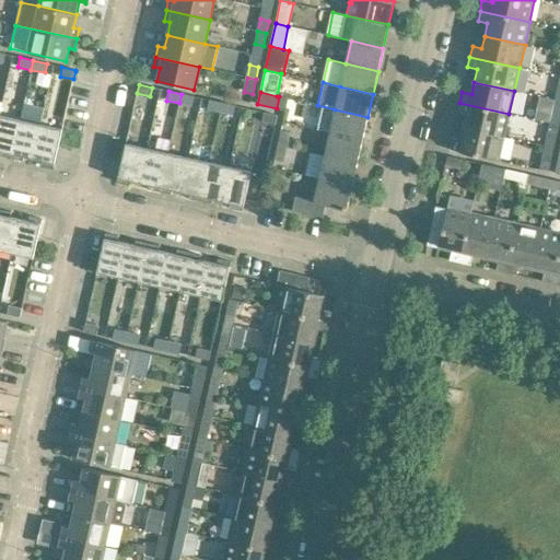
[(196,97),(182,94),(179,103),(194,106),(196,97)]
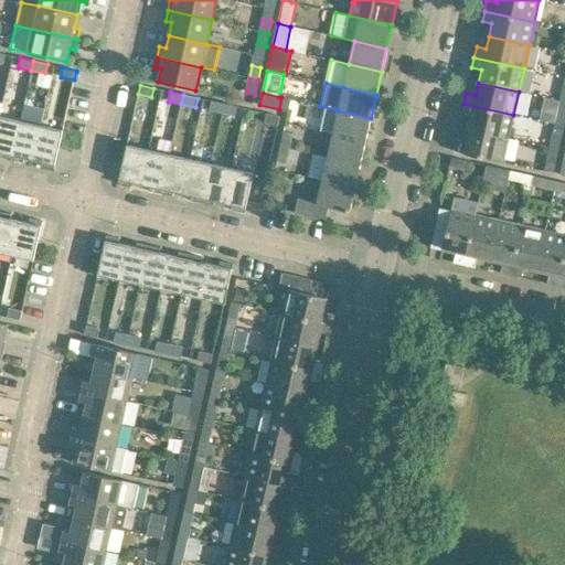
[(208,110),(222,113),(224,104),(210,100),(208,110)]
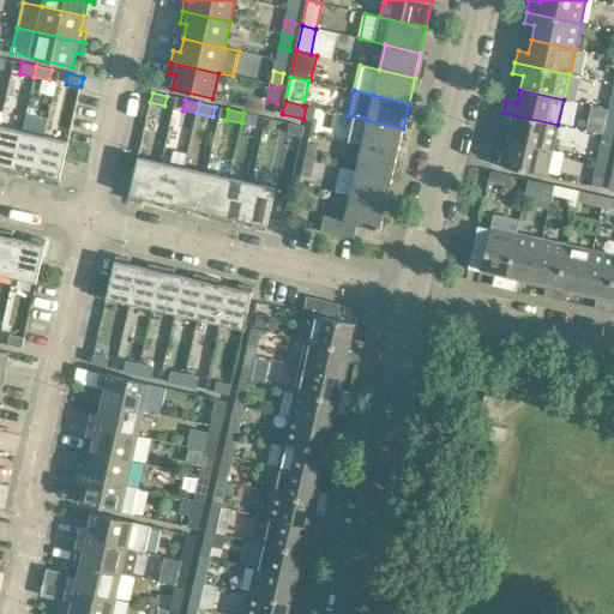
[(603,126),(613,128),(613,125),(613,110),(607,109),(603,126)]
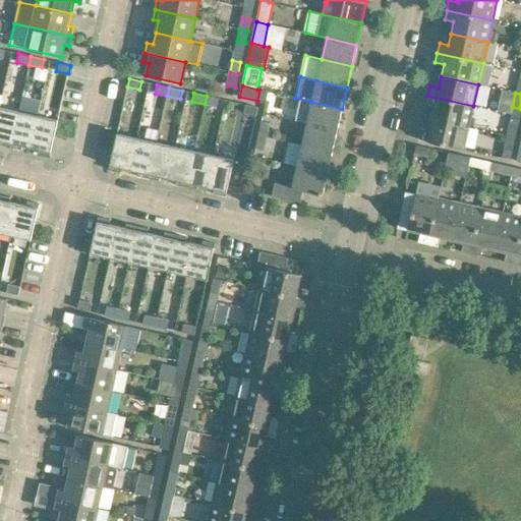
[(207,96),(205,104),(218,107),(219,99),(207,96)]
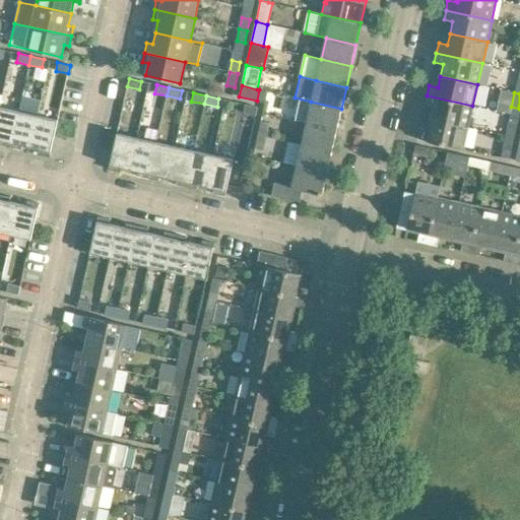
[(433,107),(431,119),(468,127),(472,106),(427,95),(425,106),(433,107)]
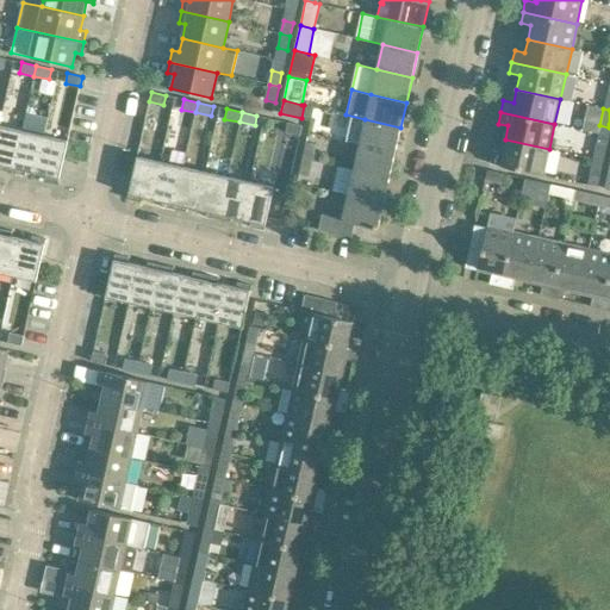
[(365,119),(360,144),(394,153),(400,128),(365,119)]
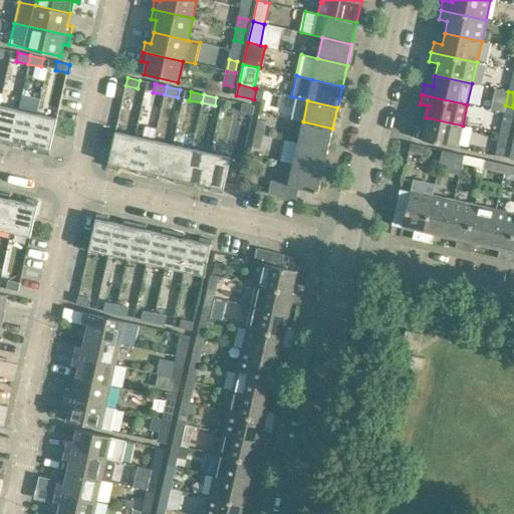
[(254,105),(243,103),(241,110),(252,113),(254,105)]
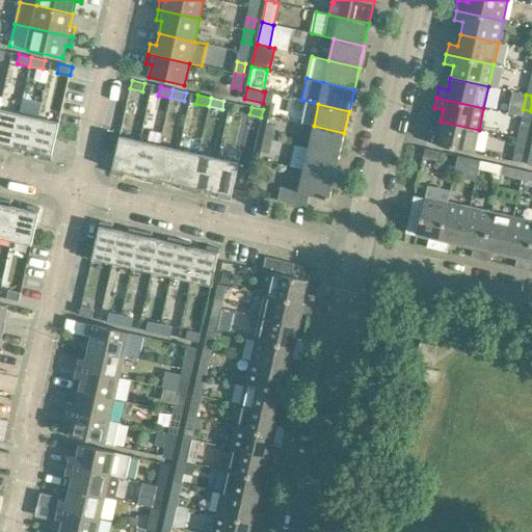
[(20,114),(0,109),(0,143),(0,145),(0,148),(11,151),(20,114)]
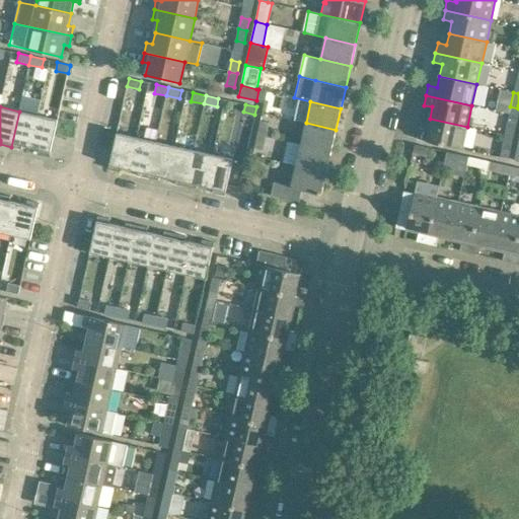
[(149,108),(145,128),(160,130),(163,112),(149,108)]
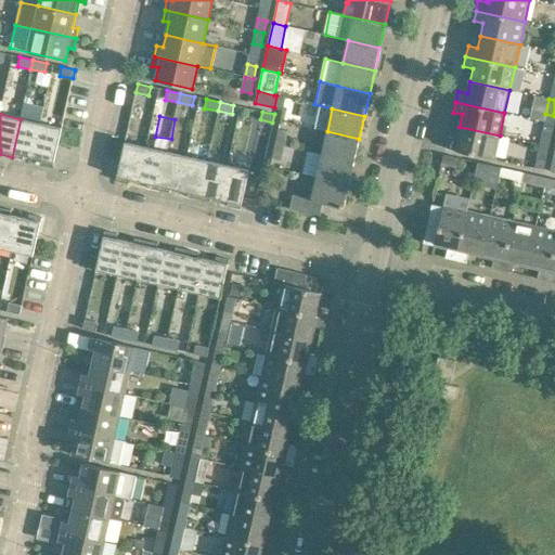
[(24,155),(34,157),(41,124),(21,119),(12,157),(23,159),(24,155)]
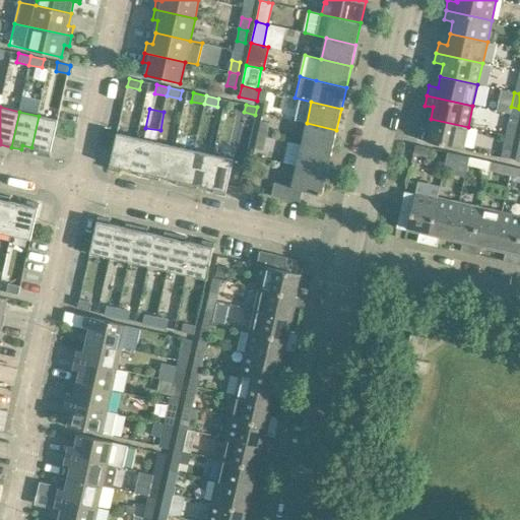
[(50,156),(55,134),(55,133),(58,122),(58,120),(39,116),(31,147),(39,149),(38,153),(50,156)]
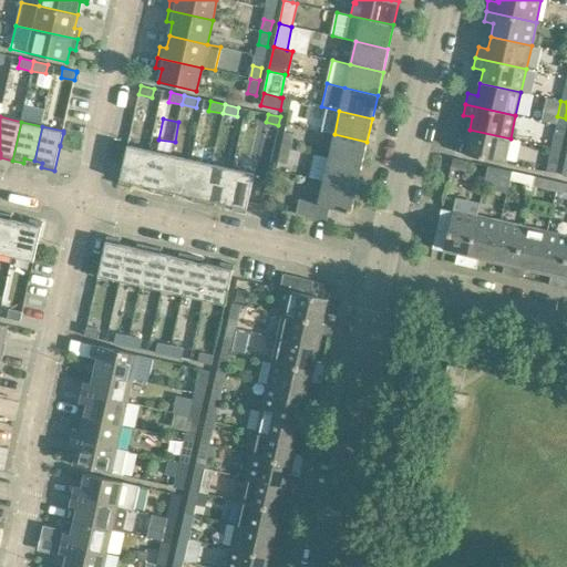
[(454,152),(505,163),(511,138),(470,130),(466,142),(457,140),(454,152)]
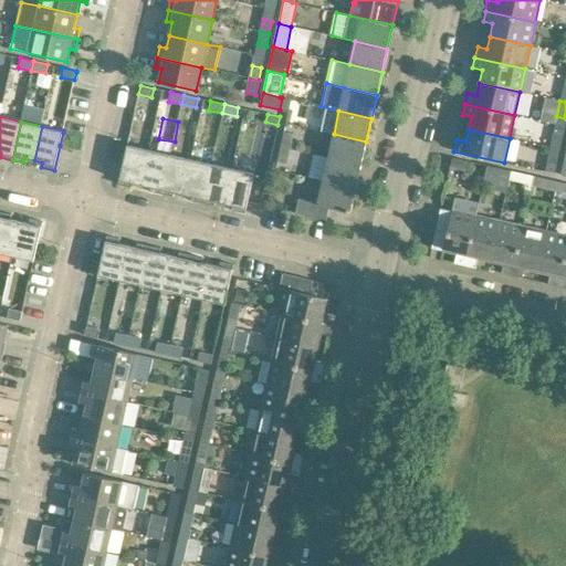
[(283,132),(280,146),(289,148),(292,134),(283,132)]
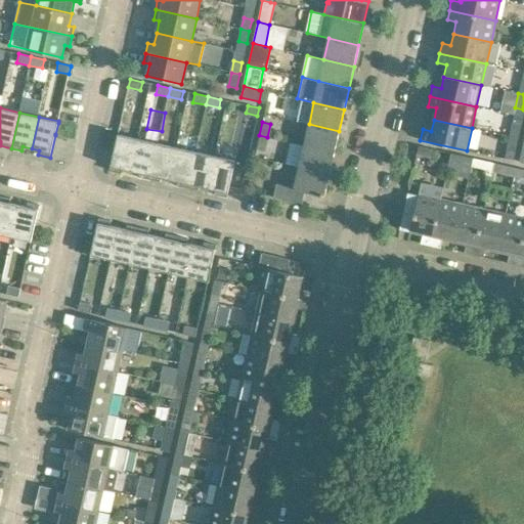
[(511,122),(508,137),(517,138),(520,124),(511,122)]
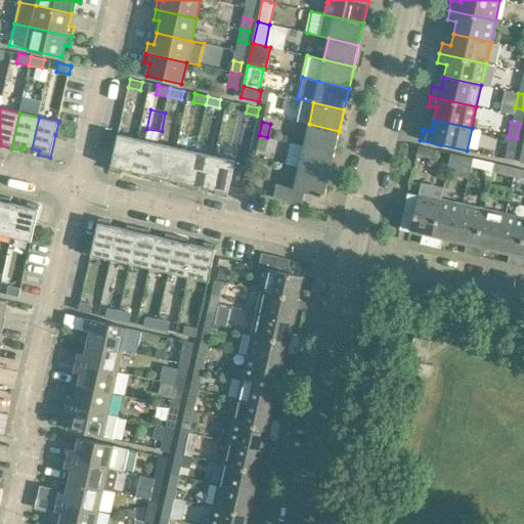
[(309,124),(304,145),(335,153),(339,131),(309,124)]
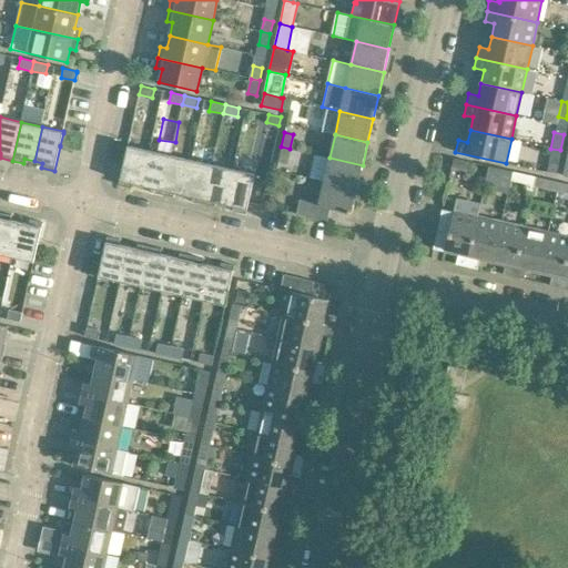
[(132,183),(141,185),(149,151),(128,145),(124,161),(119,185),(131,188),(132,183)]
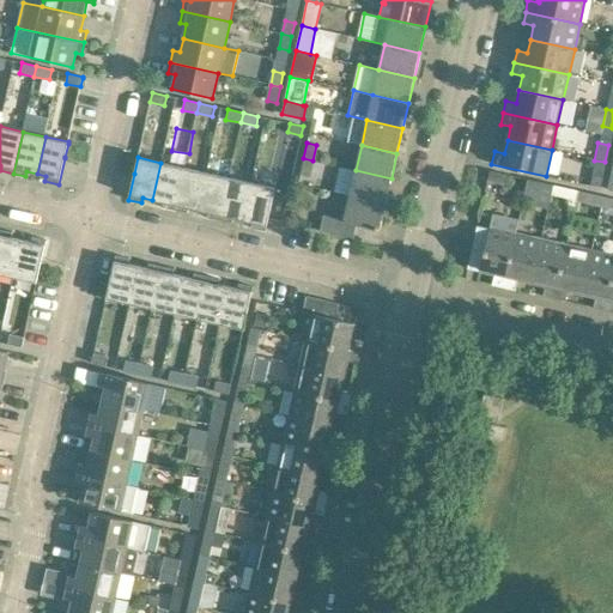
[(309,177),(313,161),(303,158),(299,175),(309,177)]
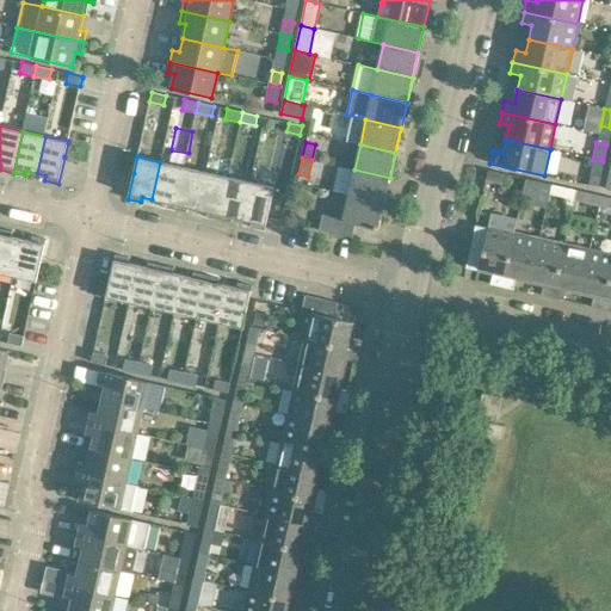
[(588,177),(599,179),(603,161),(592,160),(588,177)]
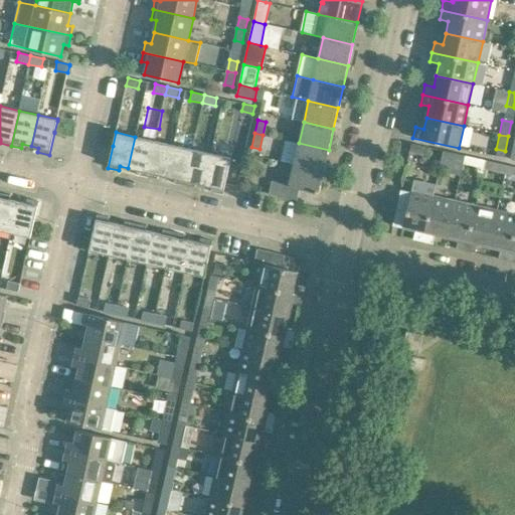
[(154,141),(135,137),(128,168),(137,170),(136,174),(146,176),(154,141)]
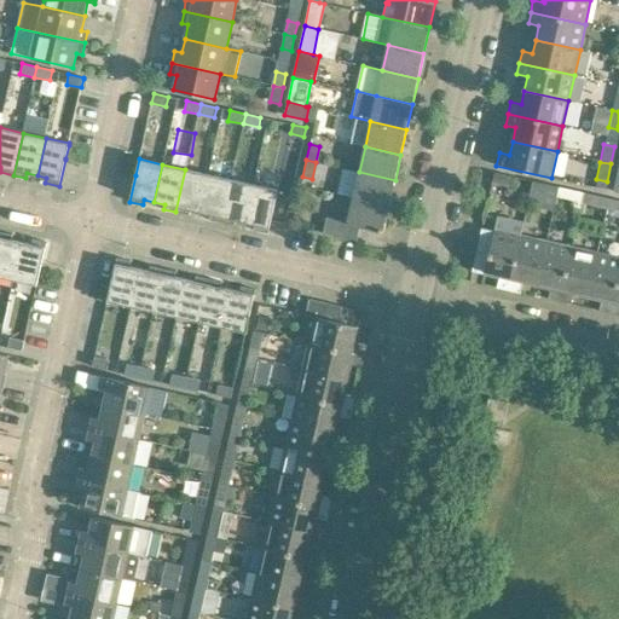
[(190,210),(200,213),(208,174),(185,169),(175,212),(189,215),(190,210)]
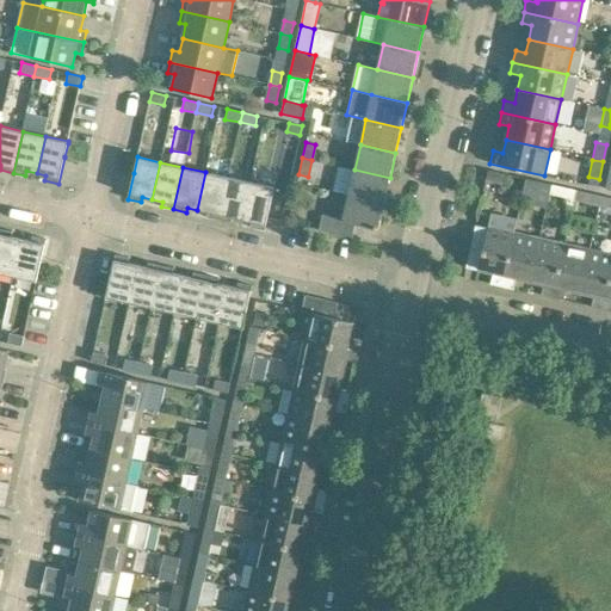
[(355,170),(349,195),(384,203),(390,178),(355,170)]
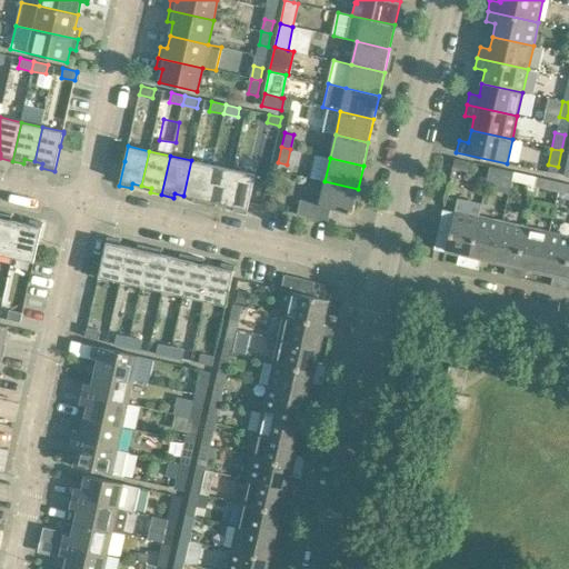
[(468,171),(470,162),(455,159),(452,168),(468,171)]
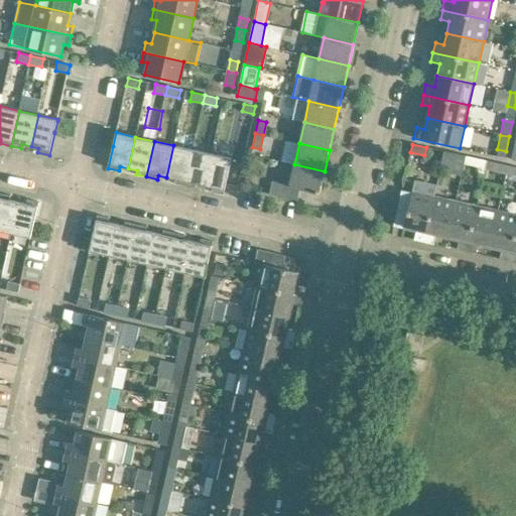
[(192,150),(173,145),(166,177),(174,178),(173,182),(184,185),(192,150)]
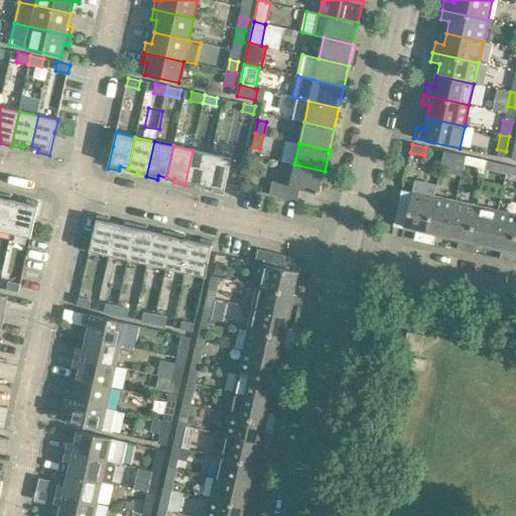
[(196,183),(205,185),(212,154),(192,150),(184,185),(195,187),(196,183)]
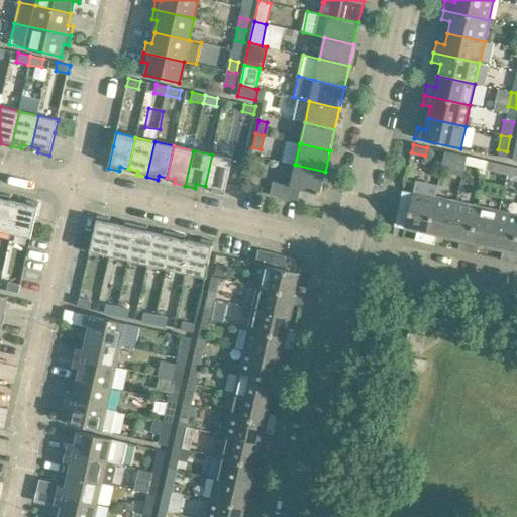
[(467,157),(445,151),(443,160),(464,164),(467,157)]
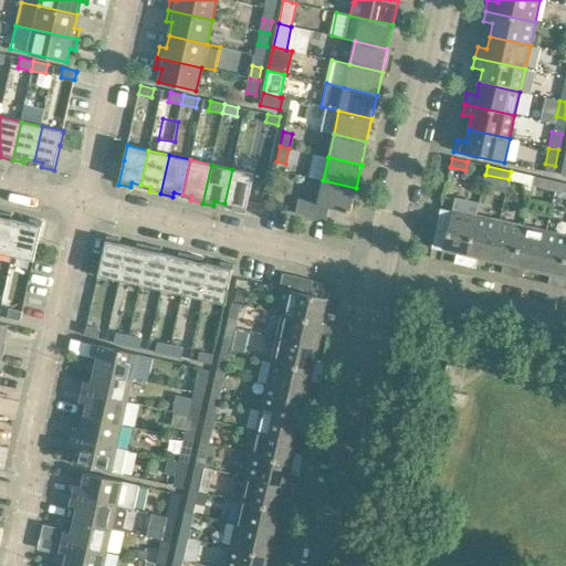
[(254,174),(232,169),(224,203),(232,206),(232,210),(245,213),(254,174)]
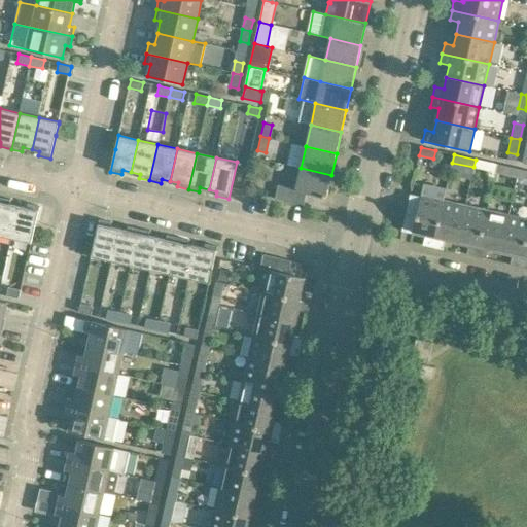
[(497,164),(476,160),(473,167),(495,172),(497,164)]
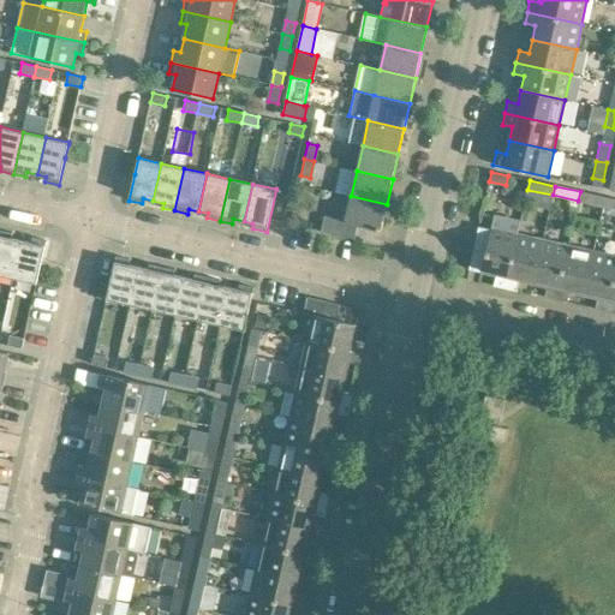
[(605,197),(590,193),(587,203),(603,207),(605,197)]
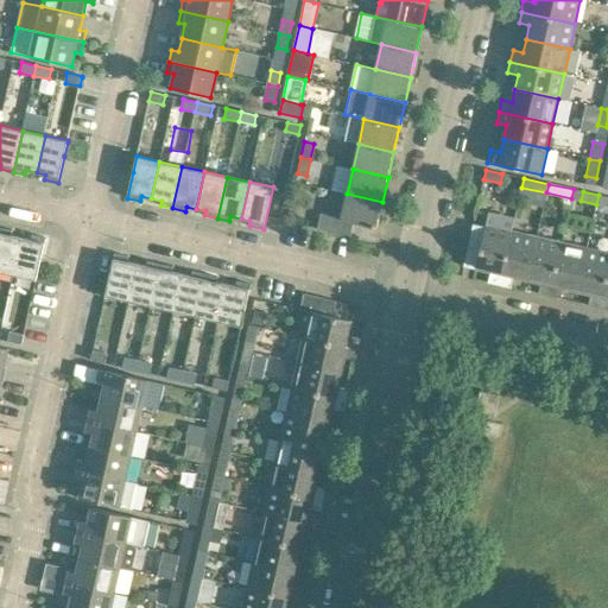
[(321,213),(317,229),(350,236),(353,223),(377,228),(382,202),(347,194),(342,217),(321,213)]
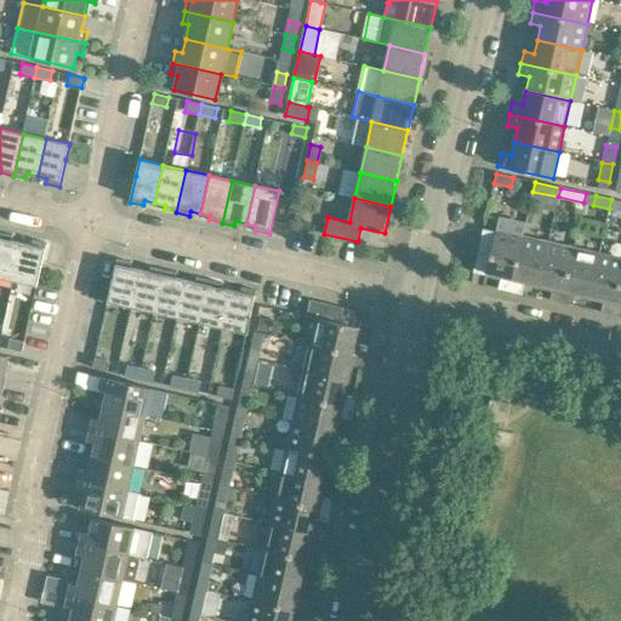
[(620,200),(611,199),(609,209),(620,211),(620,200)]
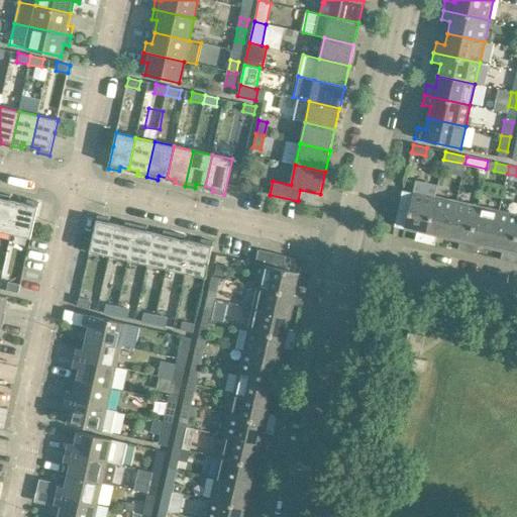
[(415,240),(419,241),(424,242),(435,197),(419,193),(413,192),(412,193),(402,191),(398,209),(399,209),(399,208),(408,211),(404,229),(417,232),(415,240)]
